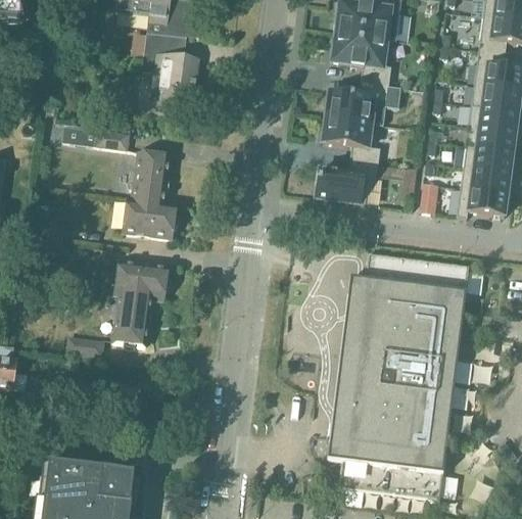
[(0,0),(0,21),(20,20),(18,0),(0,0)]
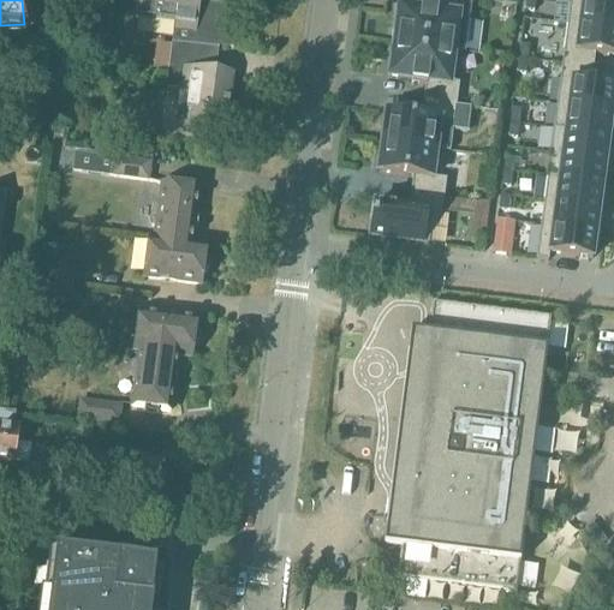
[(177,19),(174,39),(212,42),(219,42),(233,45),(238,10),(200,5),(200,0),(138,0),(137,13),(177,19)]
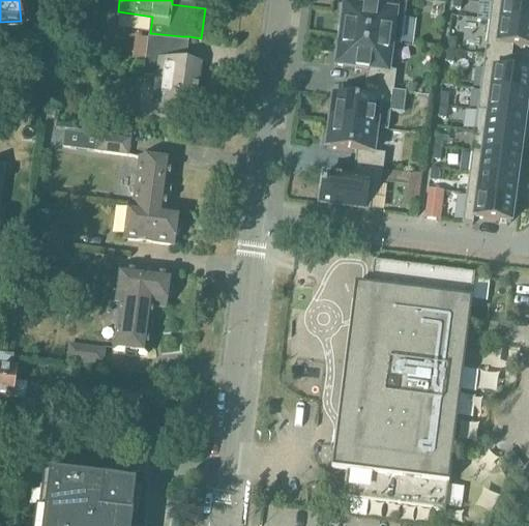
[(363,7),(346,5),(344,19),(342,19),(340,30),(342,31),(342,34),(401,41),(406,0),(376,0),(376,5),(370,4),(370,5),(363,4),(363,7)]
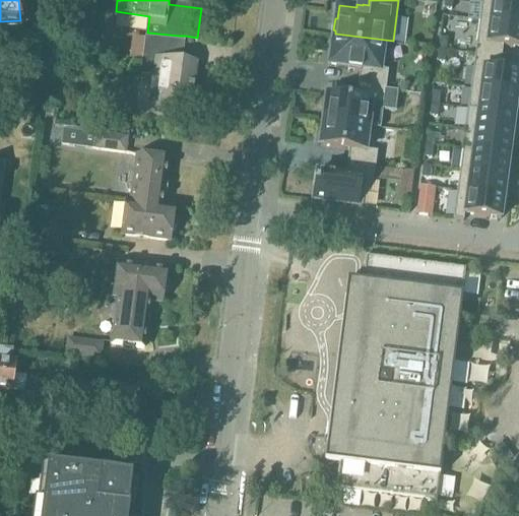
[(518,3),(497,0),(482,0),(480,17),(518,22),(518,3)]
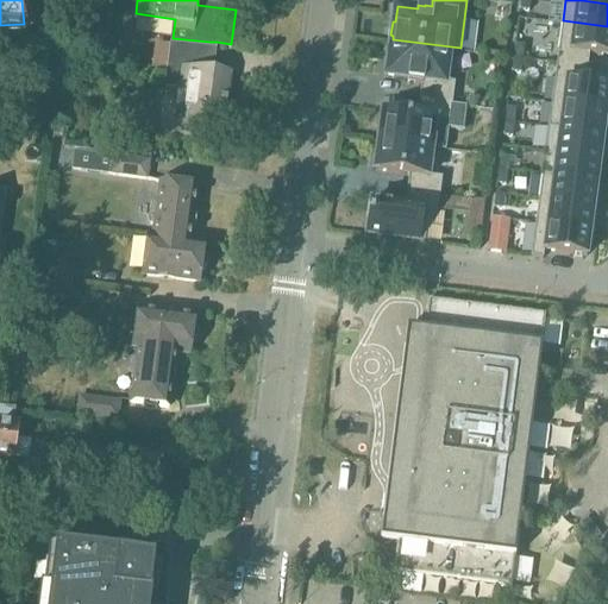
[(607,26),(563,20),(557,60),(588,64),(590,50),(607,52),(607,26)]
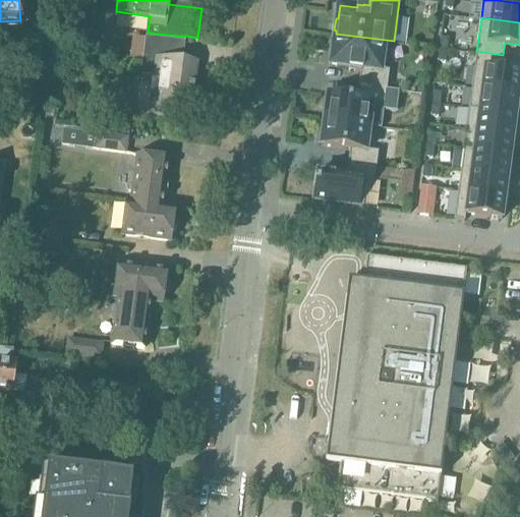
[(185,38),(185,36),(179,36),(148,33),(142,71),(161,73),(156,106),(190,111),(197,60),(177,57),(180,38),(185,38)]
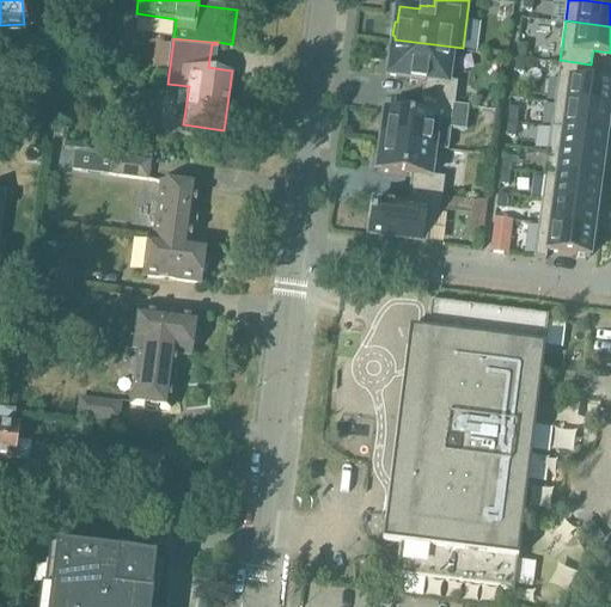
[(463,49),(463,48),(395,40),(395,43),(392,42),(390,56),(392,56),(390,72),(411,75),(410,79),(417,79),(417,80),(423,81),(422,97),(454,102),(457,83),(452,83),(457,49),(463,49)]
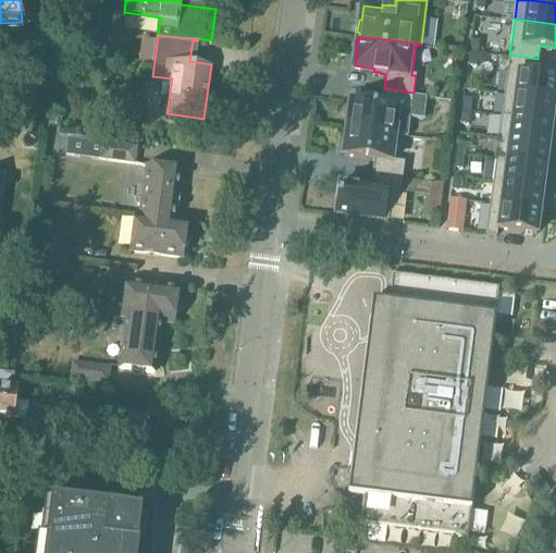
[(470,49),(479,51),(480,38),(472,37),(470,49)]
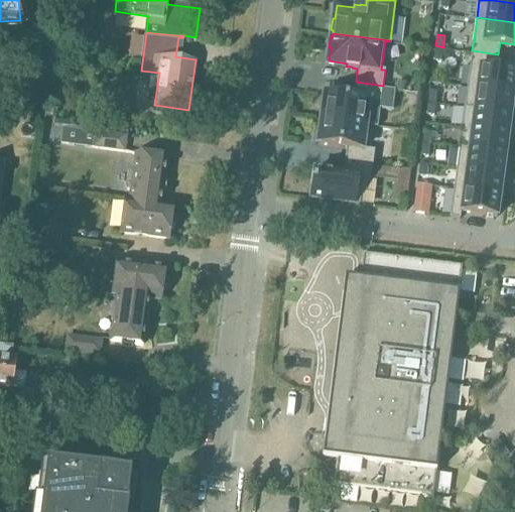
[(443,47),(435,45),(433,57),(441,58),(443,47)]
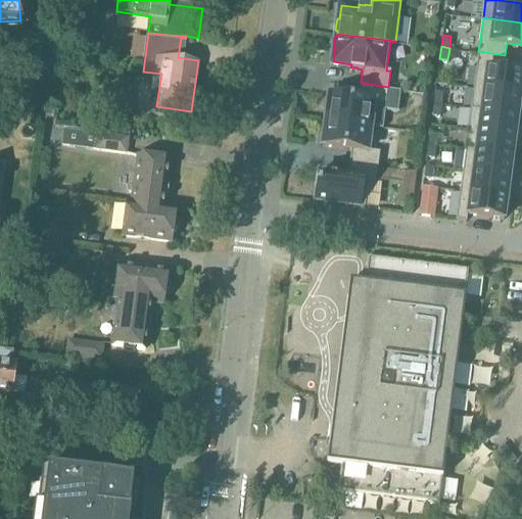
[(521,69),(504,67),(505,55),(478,51),(474,86),(521,92),(521,90),(521,69)]
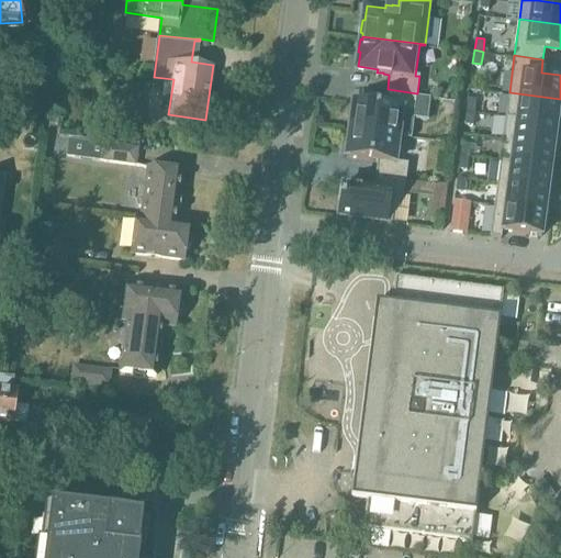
[(417,93),(388,89),(385,104),(354,100),(352,111),(350,111),(348,124),(350,124),(350,127),(404,134),(407,109),(415,110),(417,93)]
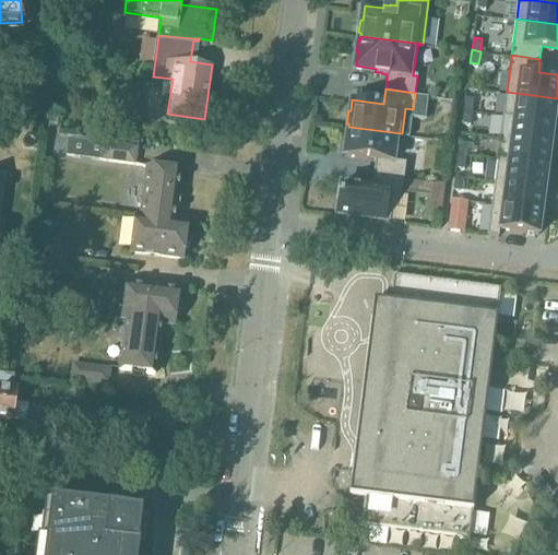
[(503,114),(555,120),(557,98),(507,92),(503,114)]
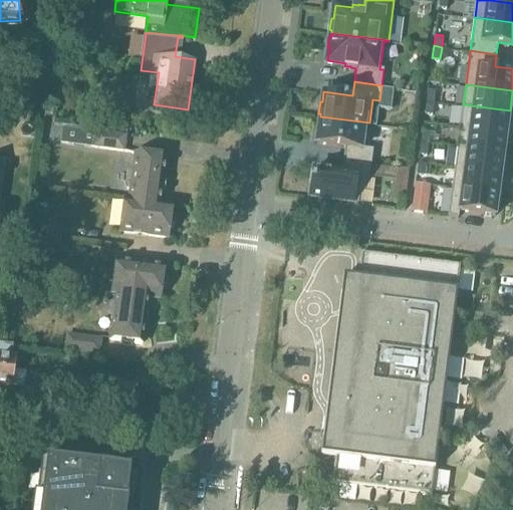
[(427,99),(435,100),(436,88),(428,87),(427,99)]
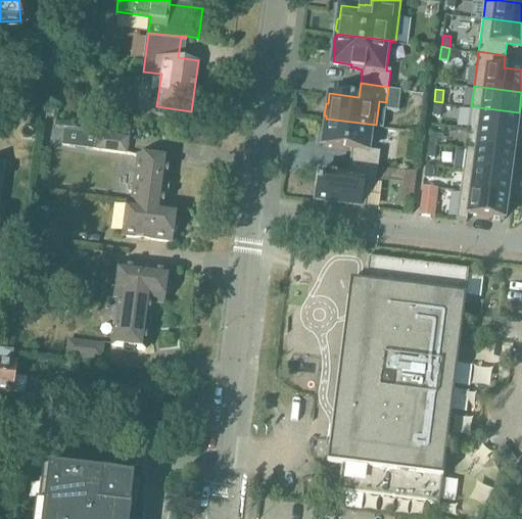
[(442,102),(434,101),(432,113),(440,114),(442,102)]
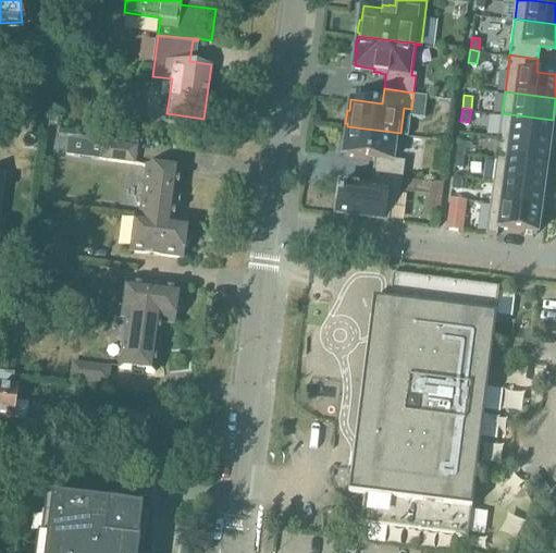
[(550,142),(553,120),(502,113),(498,135),(550,142)]
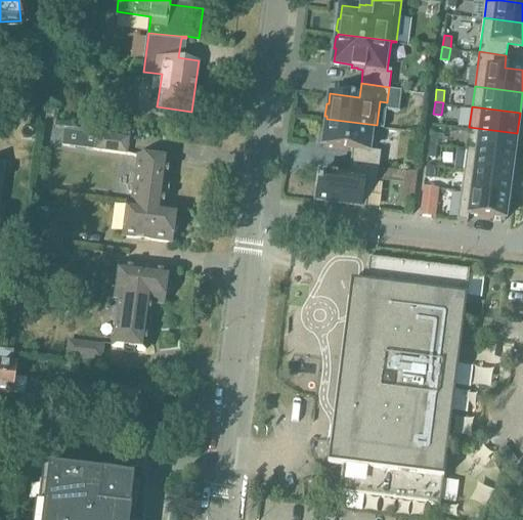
[(377,126),(377,125),(327,119),(327,121),(324,121),(322,132),(324,133),(323,143),(352,147),(350,161),(379,165),(381,149),(368,148),(372,125),(377,126)]
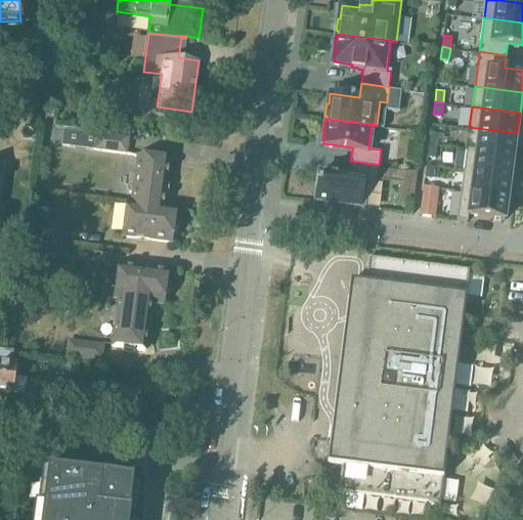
[(96,146),(98,132),(64,127),(62,142),(96,146)]
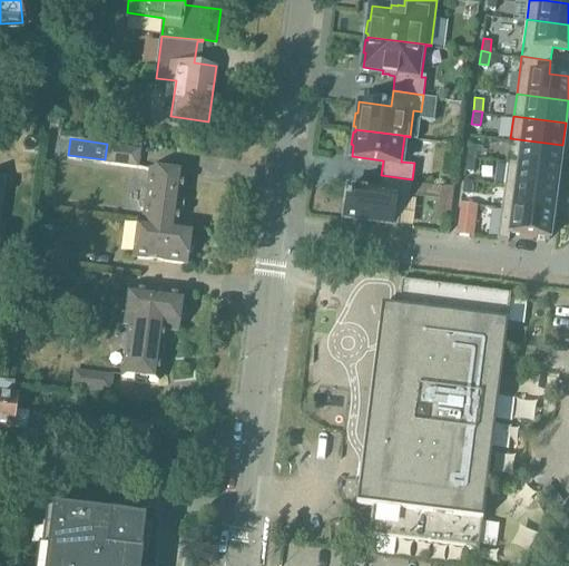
[(508,160),(559,168),(562,145),(510,138),(508,160)]
